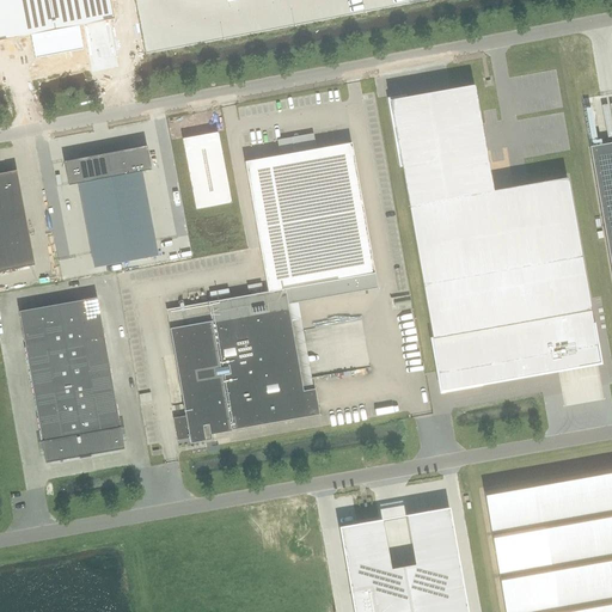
[(120,0),(0,0),(0,22),(4,41),(38,34),(43,57),(92,48),(87,25),(123,18),(120,0)]
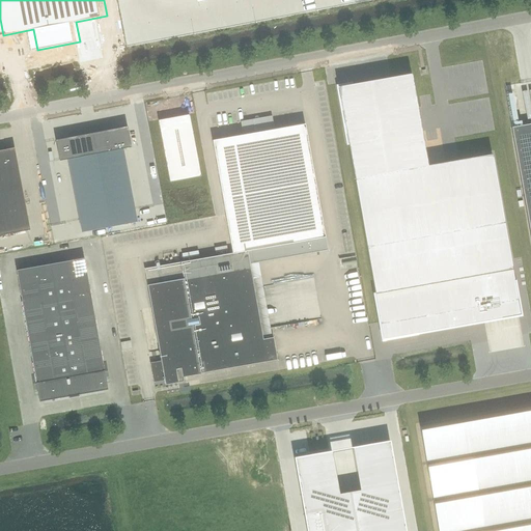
[(412,74),(339,86),(383,333),(392,332),(393,337),(477,322),(475,308),(519,300),(493,154),(428,165),(412,74)]
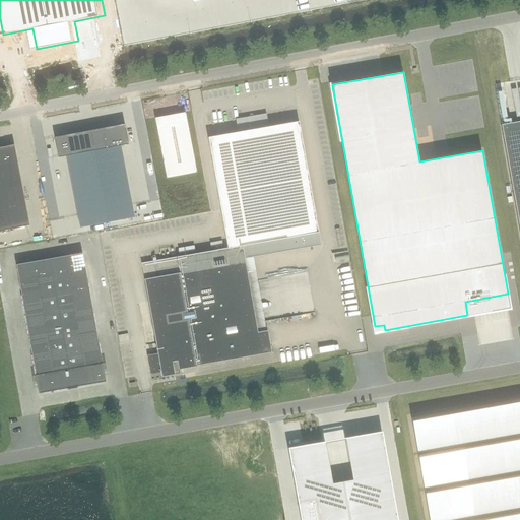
[(196,173),(185,113),(155,118),(167,178),(196,173)]
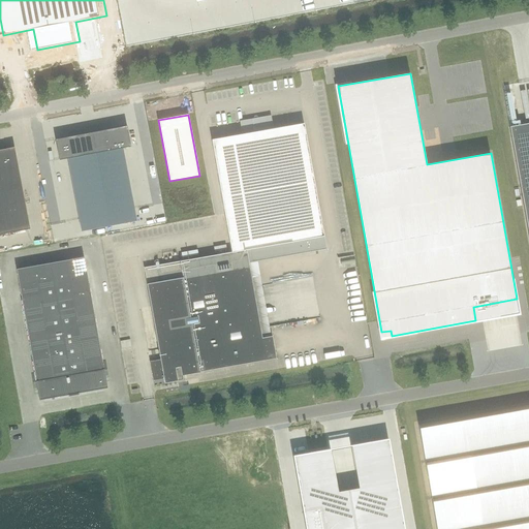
[(240,121),(242,133),(254,131),(252,119),(240,121)]
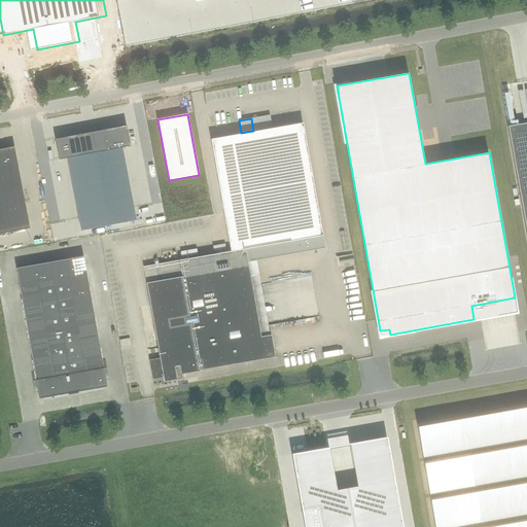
[(526,123),(508,127),(526,233),(526,123)]
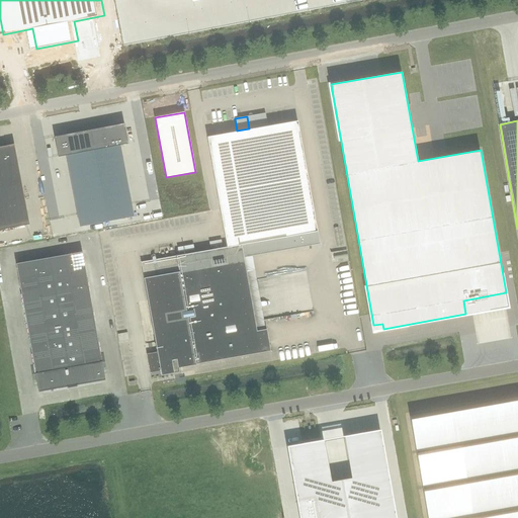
[(227,247),(141,262),(144,278),(157,352),(147,354),(150,372),(165,370),(166,374),(179,372),(178,367),(196,364),(195,364),(270,351),(266,329),(257,331),(245,264),(321,250),(320,244),(297,121),(207,137),(227,247)]
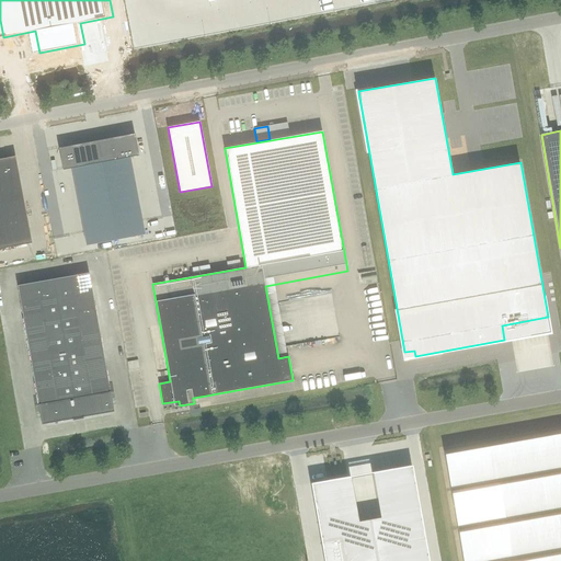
[(59,148),(63,170),(71,169),(87,245),(145,235),(130,157),(139,156),(135,134),(118,137),(113,138),(81,144),(75,145),(59,148)]
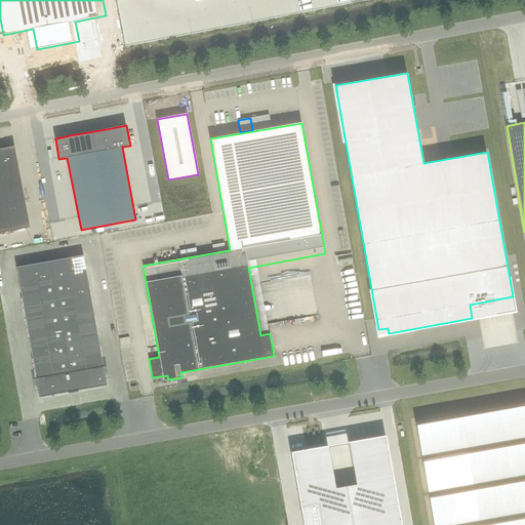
[(0,233),(30,228),(14,147),(0,149),(0,233)]
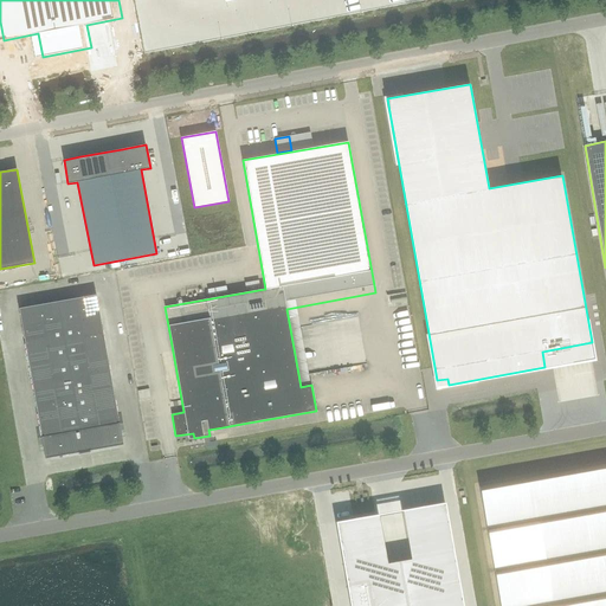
[(118,423),(96,295),(19,309),(42,437),(45,458),(123,445),(120,423),(118,423)]
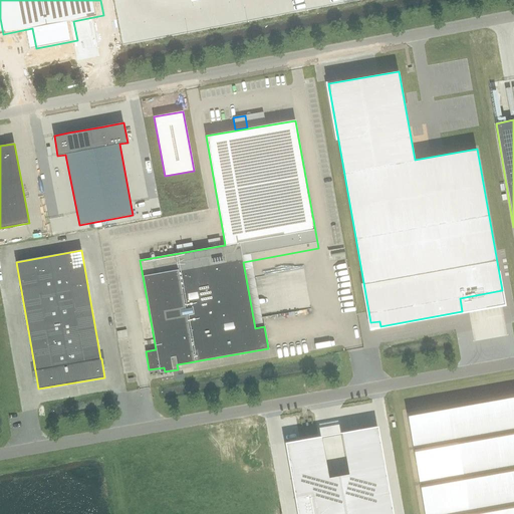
[(126,329),(117,331),(118,339),(129,337),(126,329)]
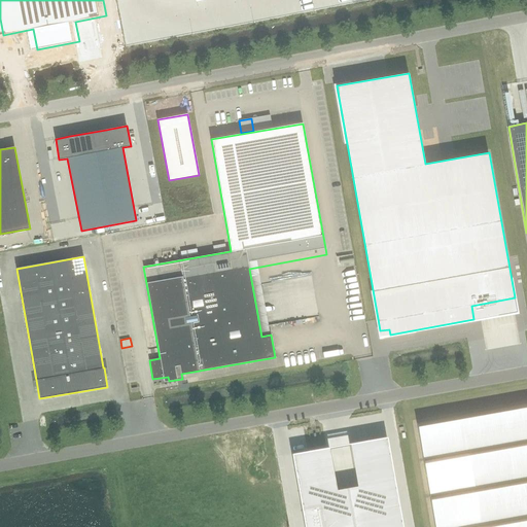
[(526,526),(526,405),(417,424),(434,526),(526,526)]
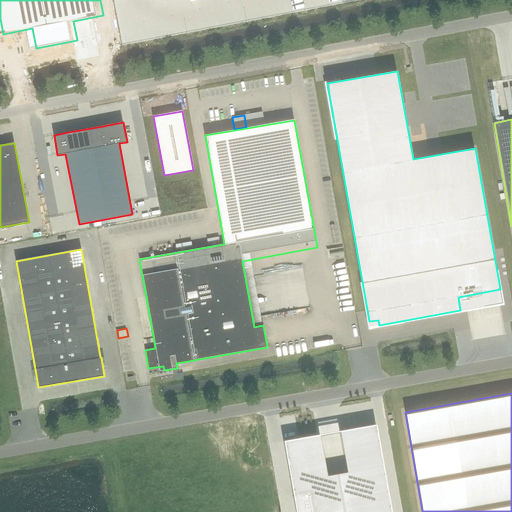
[(347,472),(337,474),(343,511),(390,511),(375,425),(340,431),(347,472)]
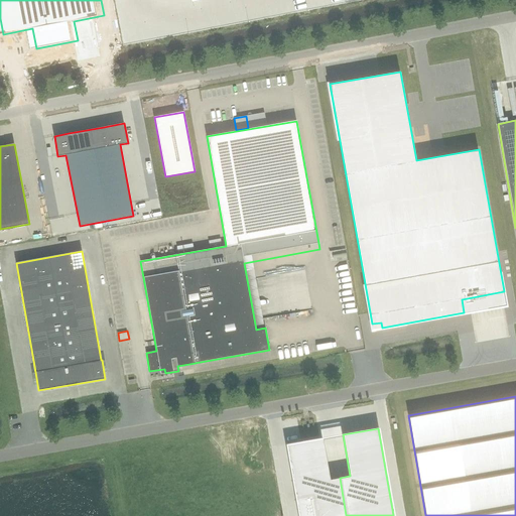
[(346,515),(340,478),(330,480),(323,438),(286,444),(298,515),(346,515)]
